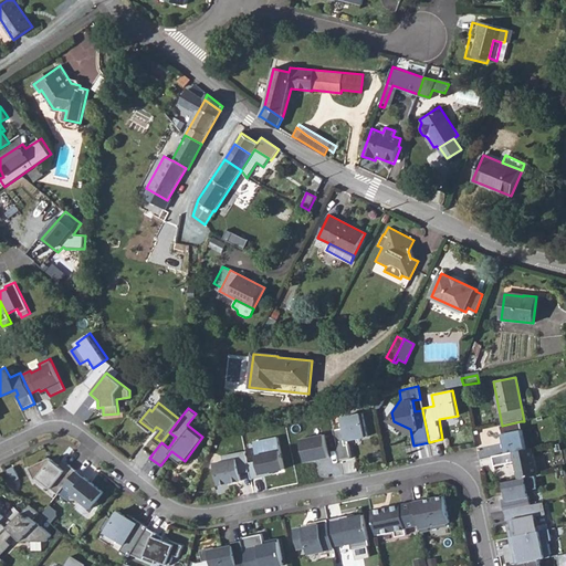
[(344,427),(334,429),(339,460),(352,458),(348,440),(368,436),(363,412),(343,417),(344,427)]
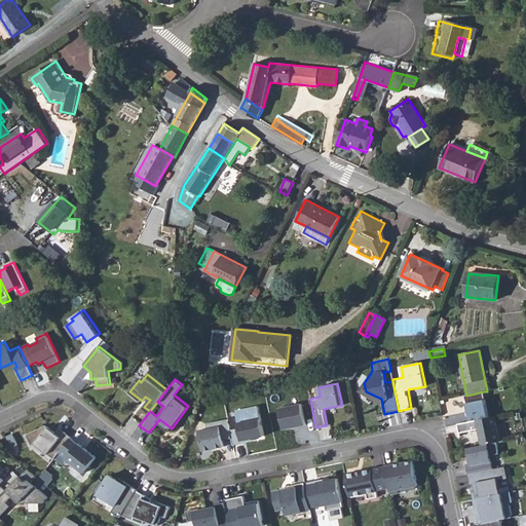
[(465,396),(470,421),(489,417),(484,391),(466,396),(465,396)]
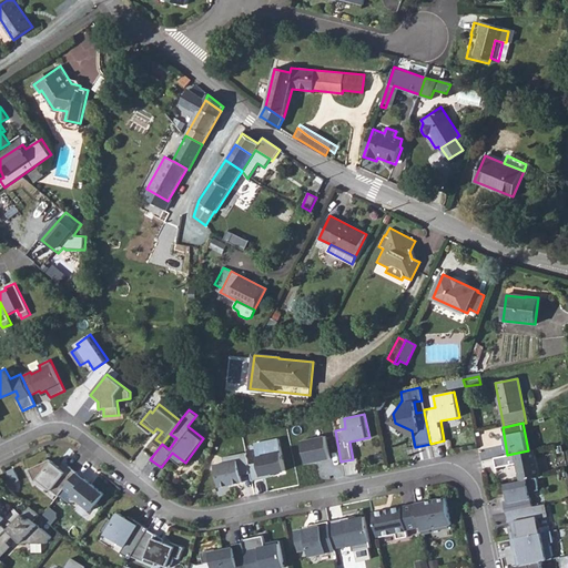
[(306,464),(331,458),(326,436),(302,440),(306,464)]
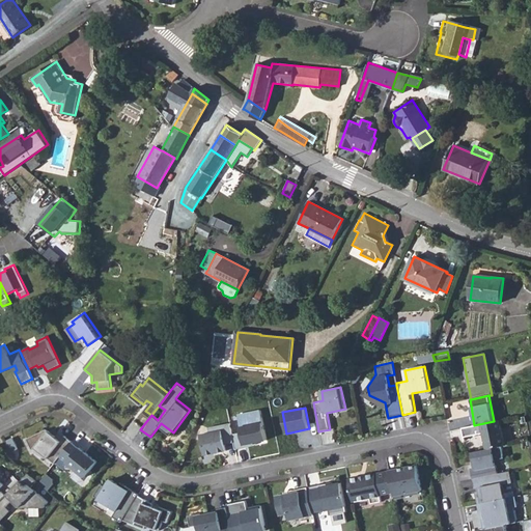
[(245,444),(267,440),(260,410),(238,415),(242,432),(232,434),(233,440),(235,449),(245,447),(245,444)]
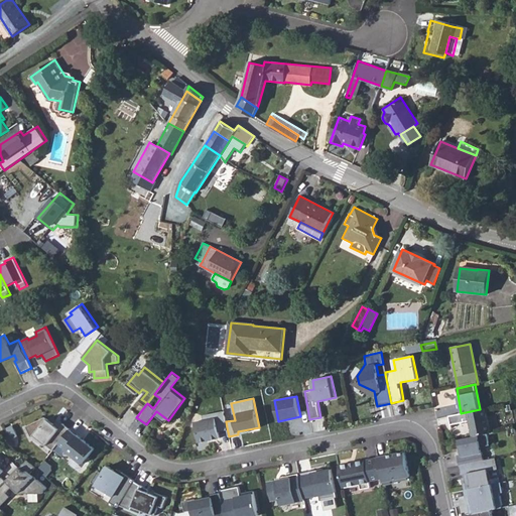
[(470,421),(473,436),(488,433),(491,432),(486,408),(480,409),(461,413),(449,415),(452,424),(470,421)]
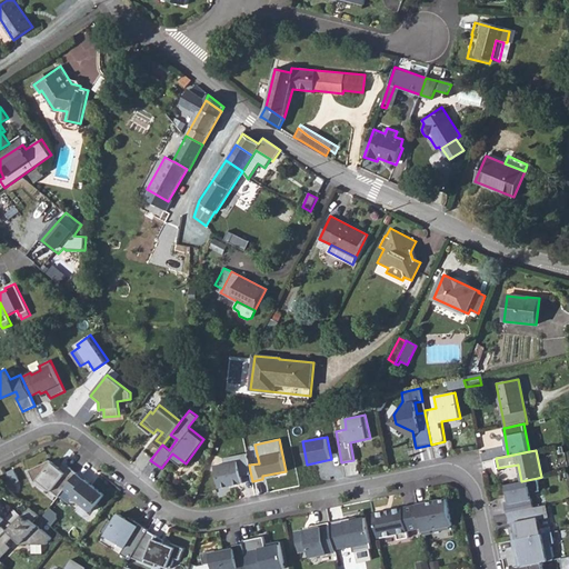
[(250,471),(249,465),(247,453),(223,459),(225,465),(215,466),(219,488),(242,483),(240,473),(250,471)]
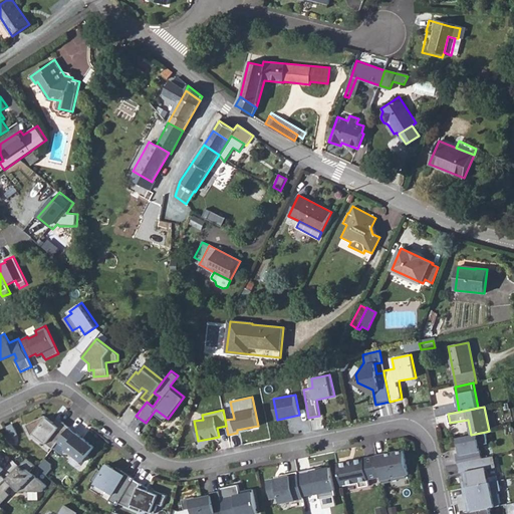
[(52,448),(58,442),(69,428),(69,427),(63,422),(59,427),(45,416),(25,425),(30,435),(37,432),(45,439),(43,441),(52,448)]
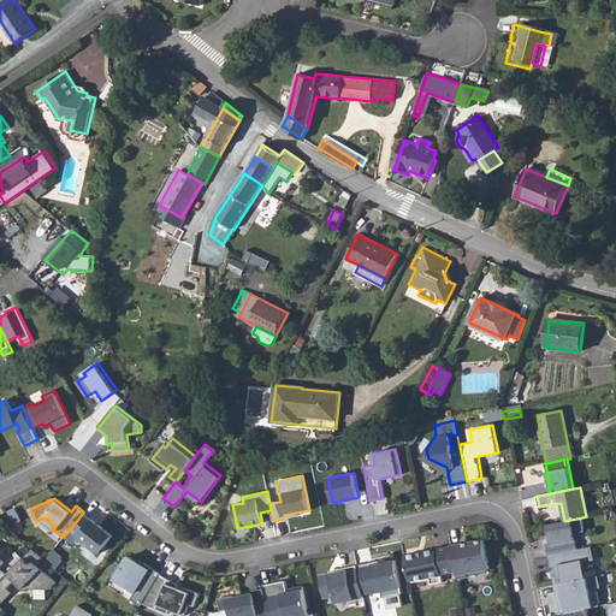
[(16,507),(7,510),(15,523),(22,520),(16,507)]
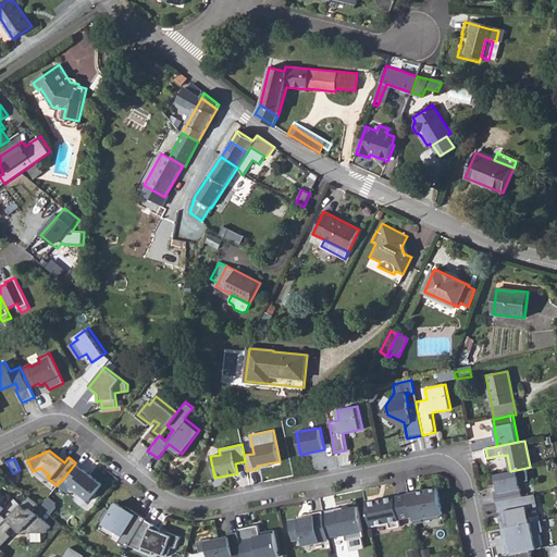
[(71,485),(89,500),(102,484),(84,469),(84,470),(75,463),(63,479),(71,485)]
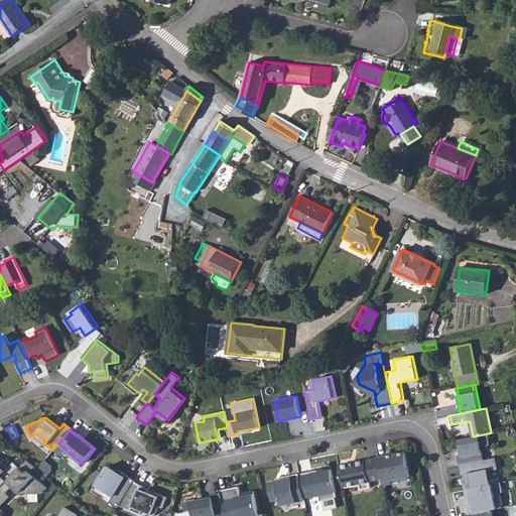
[(458,456),(460,465),(484,460),(481,446),(490,444),(488,433),(473,436),(459,439),(462,455),(458,456)]
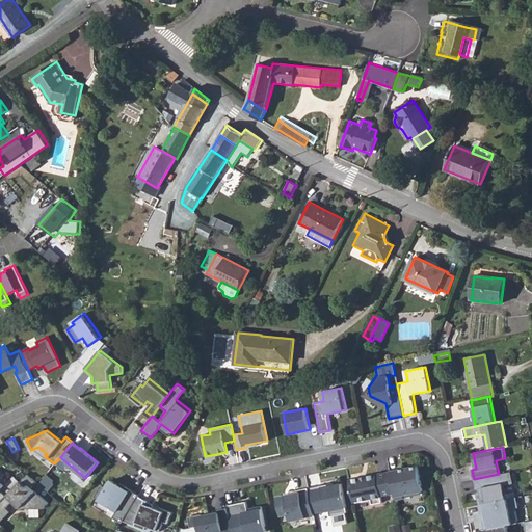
[(423,490),(418,466),(390,472),(394,494),(396,500),(403,498),(403,495),(423,490)]
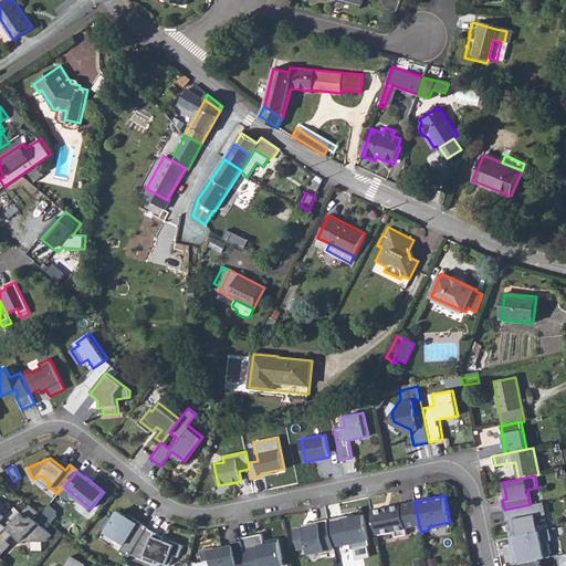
[(419,525),(415,502),(371,511),(376,535),(395,531),(396,536),(407,534),(406,527),(419,525)]
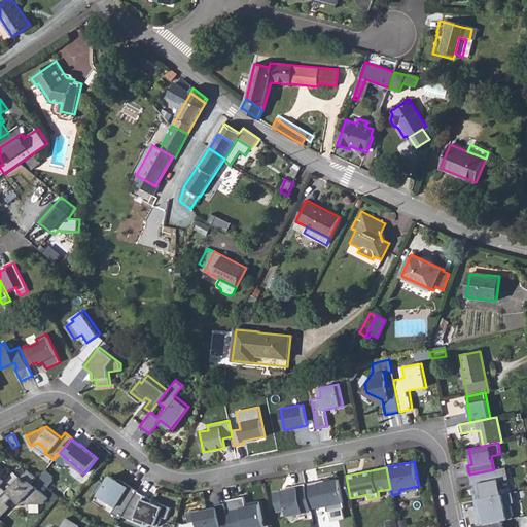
[(471,488),(475,500),(501,494),(498,481),(508,479),(505,467),(494,469),(469,475),(470,484),(476,483),(477,487),(471,488)]
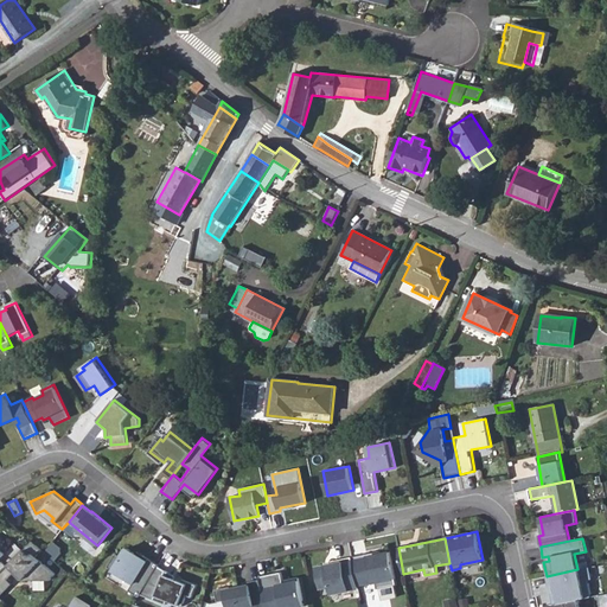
[(7,566),(0,573),(0,594),(11,585),(6,579),(12,572),(19,579),(20,580),(51,580),(56,573),(36,556),(42,550),(32,542),(7,566)]
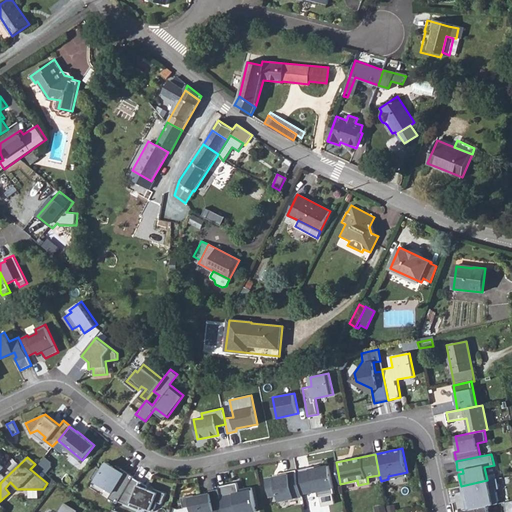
[(44,457),(37,465),(46,473),(51,467),(51,462),(44,457)]
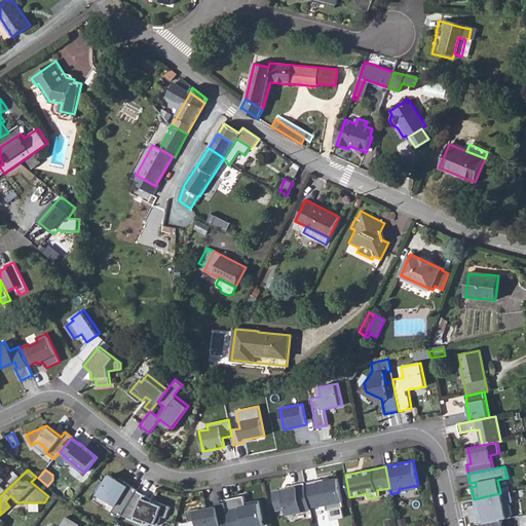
[(121,515),(137,490),(137,489),(119,478),(118,480),(110,475),(109,477),(106,476),(103,481),(100,480),(92,491),(115,505),(111,512),(120,517),(121,515)]
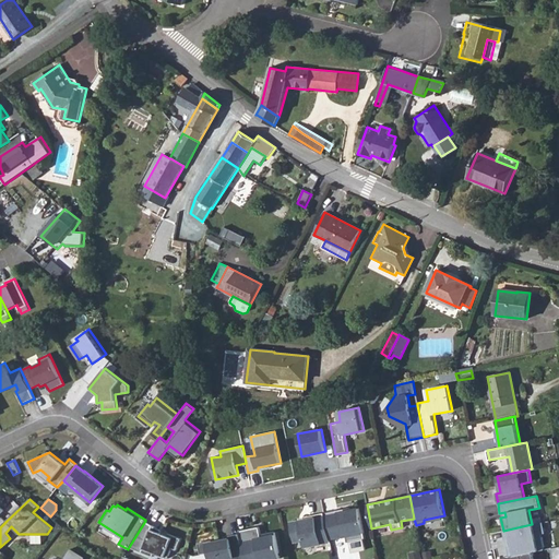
[(366,539),(359,509),(351,510),(351,508),(324,513),(330,540),(346,537),(347,543),(366,539)]
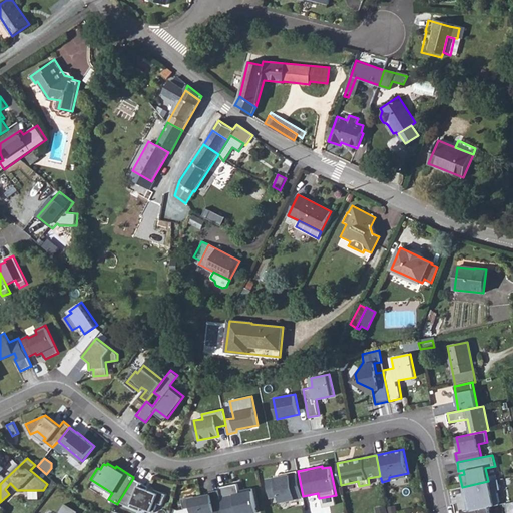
[(495,466),(485,468),(488,481),(497,479),(495,466)]
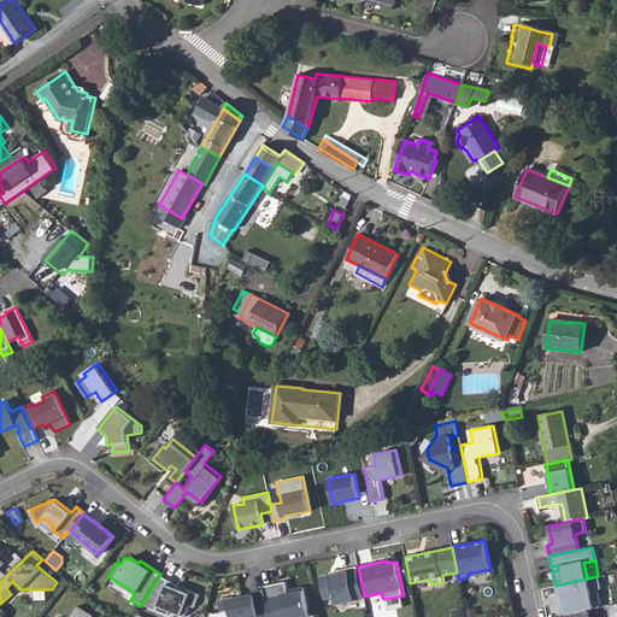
[(364,597),(358,566),(338,570),(338,574),(319,577),(324,599),(335,597),(336,604),(364,598),(364,597)]
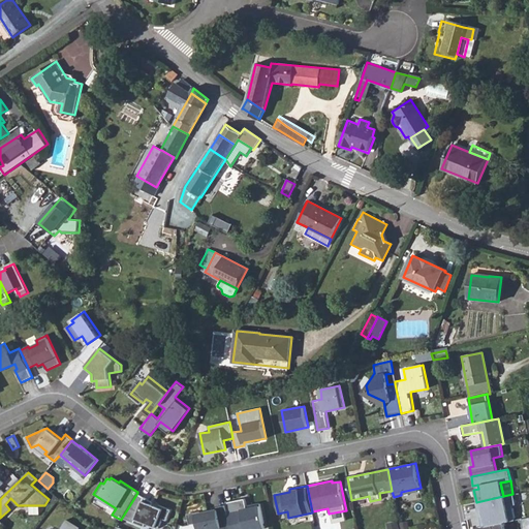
[(167,520),(172,509),(160,505),(159,507),(152,504),(153,502),(137,493),(122,518),(144,526),(146,523),(159,528),(163,519),(167,520)]
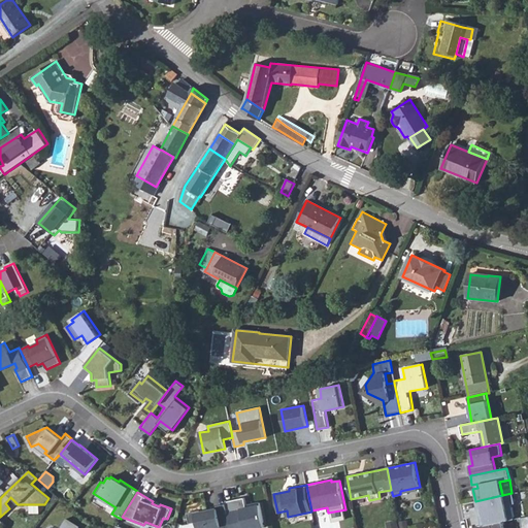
[(480,516),(482,526),(503,521),(514,519),(510,504),(514,503),(512,493),(502,495),(475,501),(476,509),(483,508),(484,516),(480,516)]
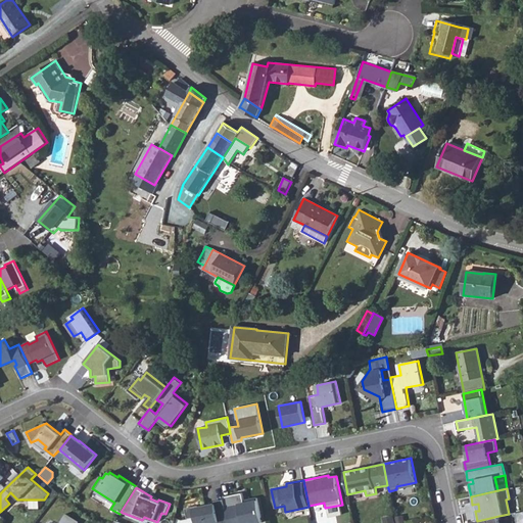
[(255,522),(263,522),(257,497),(250,498),(251,502),(244,503),(242,492),(223,496),(224,500),(228,522),(255,522)]
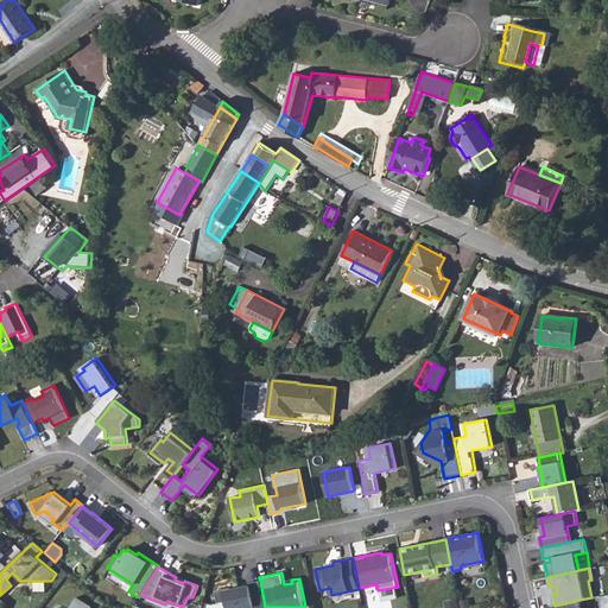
[(265,607),(260,581),(249,583),(249,587),(239,588),(239,586),(215,591),(217,603),(227,601),(227,607),(265,607)]
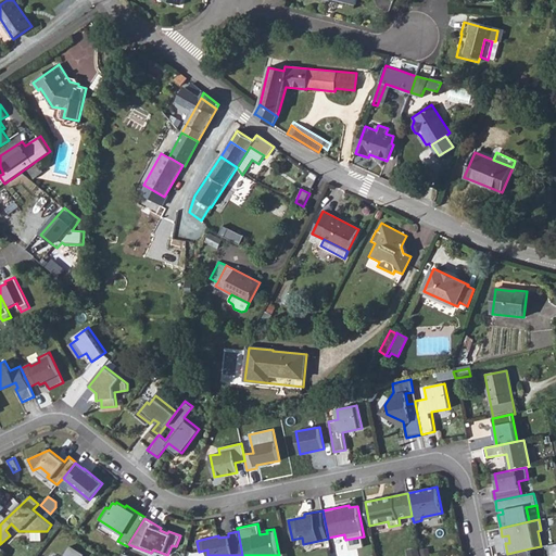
[(83,555),(84,555),(70,546),(64,555),(65,555),(83,555)]
